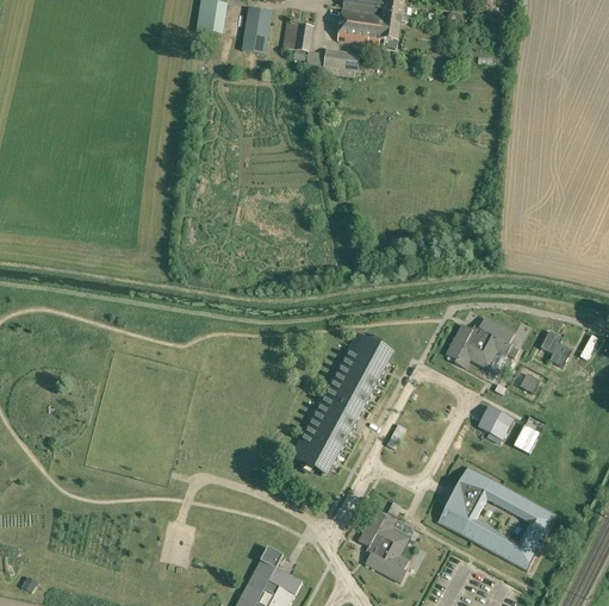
[(225,2),(209,0),(200,0),(196,29),(221,32),(225,2)]
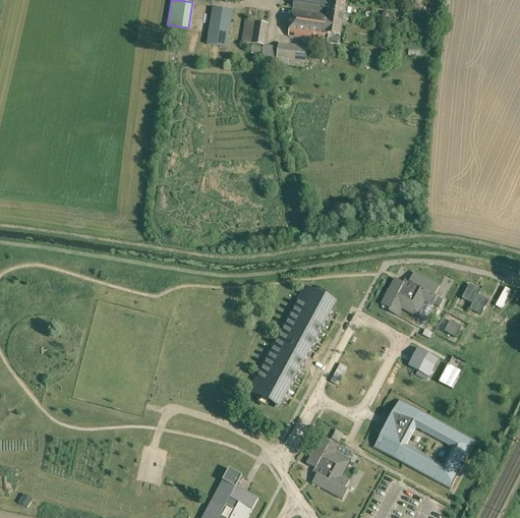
[(331,11),(348,13),(349,11),(346,11),(347,5),(344,5),(344,0),(293,0),(292,6),(331,12),(331,11)]
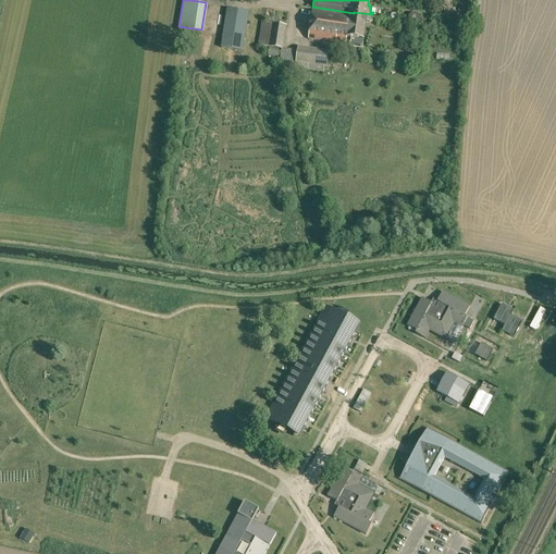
[(247,9),(226,5),(220,45),(242,48),(247,9)]
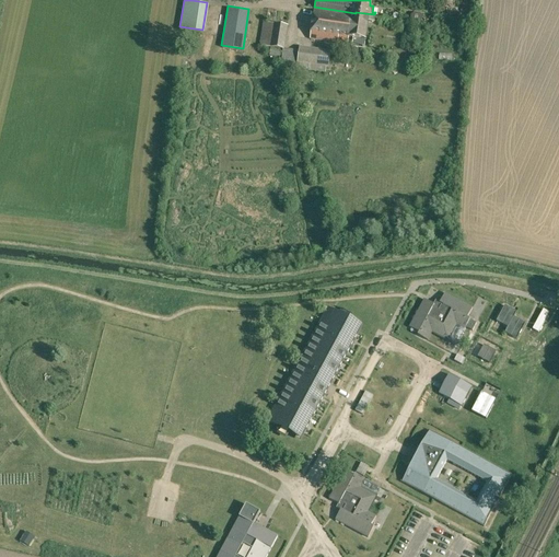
[(351,44),(363,46),(364,36),(368,18),(374,19),(374,14),(356,12),(356,13),(314,7),(310,35),(347,41),(348,34),(353,35),(351,44)]
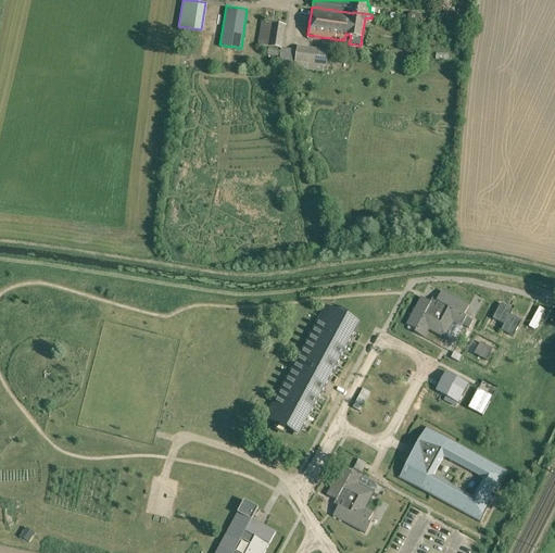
[(411,10),(406,12),(406,16),(410,20),(414,20),(418,17),(418,13),(415,11),(411,10)]
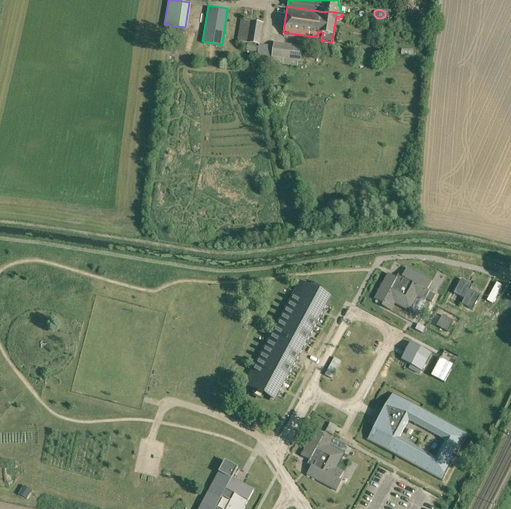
[(259,42),(262,20),(250,19),(247,41),(259,42)]
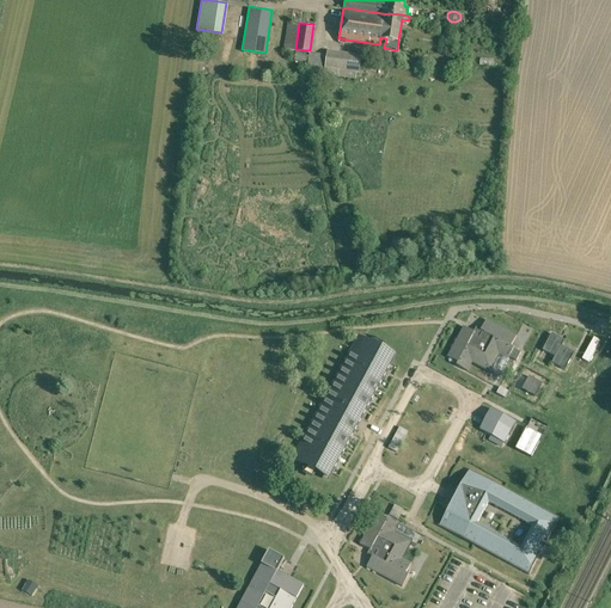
[(360,53),(327,48),(324,66),(358,71),(360,53)]
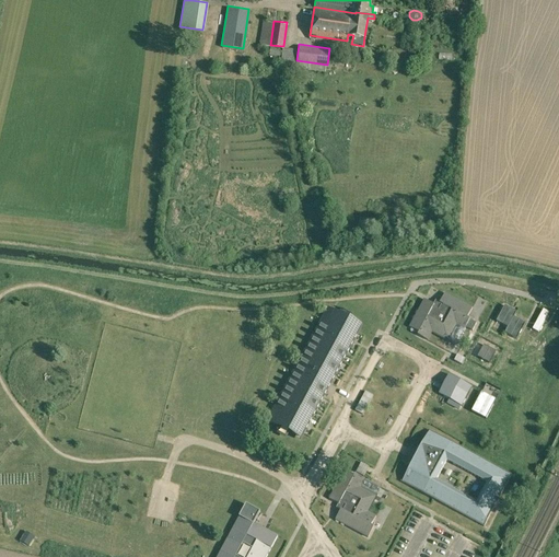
[(417,332),(427,337),(431,328),(446,337),(455,322),(464,326),(465,324),(468,316),(466,315),(472,305),(444,290),(439,300),(442,301),(438,308),(431,303),(432,301),(423,297),(408,324),(418,329),(417,332)]
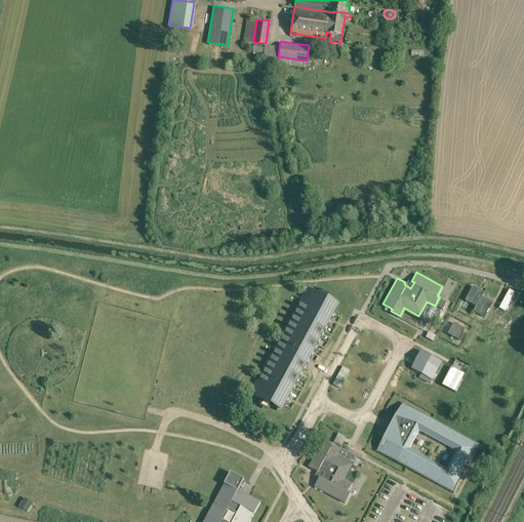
[(475,304),(480,294),(482,289),(472,283),(464,297),(475,304)]
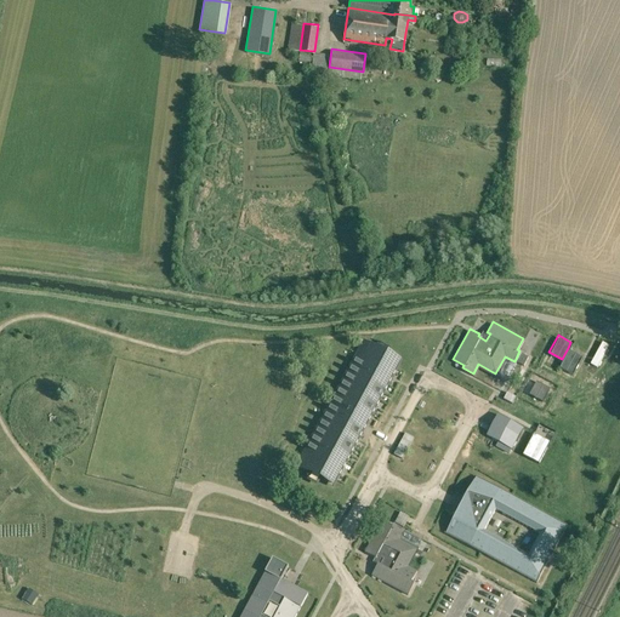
[(367,344),(302,464),(334,481),(362,429),(358,427),(365,415),(370,413),(398,361),(367,344)]
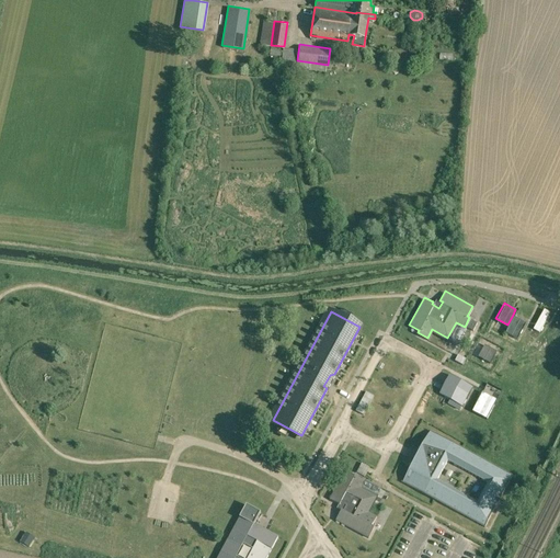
[(524,321),(513,315),(507,325),(504,330),(515,337),(524,321)]
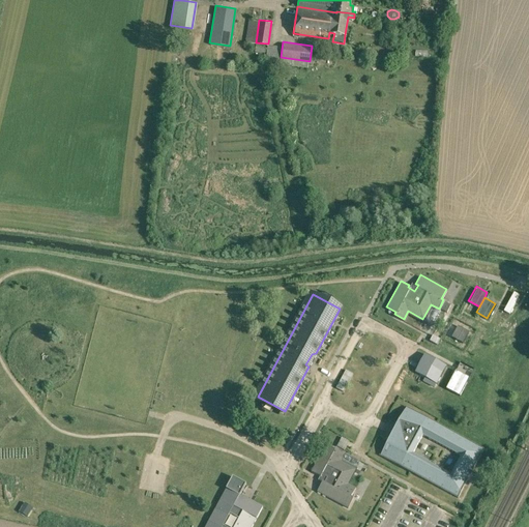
[(443,299),(440,306),(446,310),(450,302),(445,300),(443,299)]
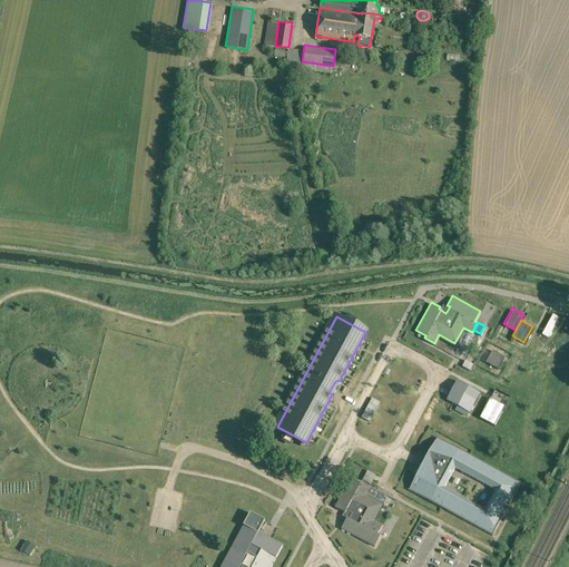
[(463,360),(461,364),(469,368),(472,362),(464,358),(463,360)]
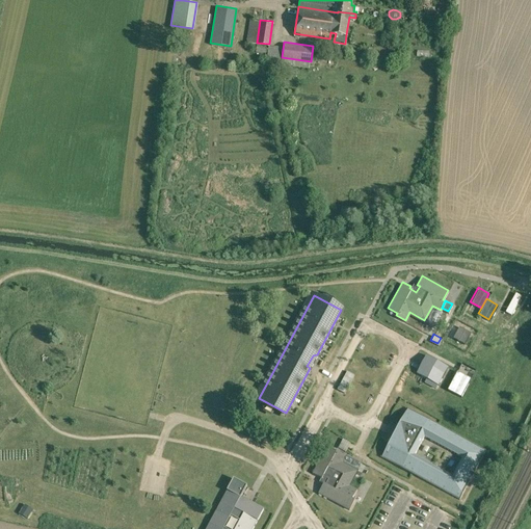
[(417,370),(439,382),(448,365),(426,353),(417,370)]
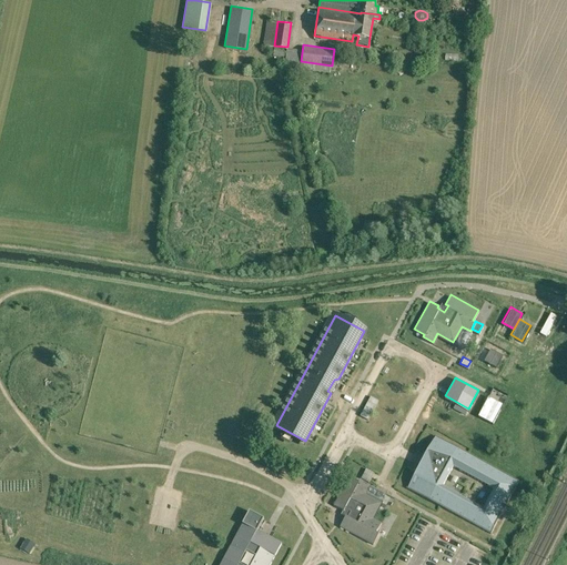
[(377,399),(370,394),(360,413),(366,417),(377,399)]
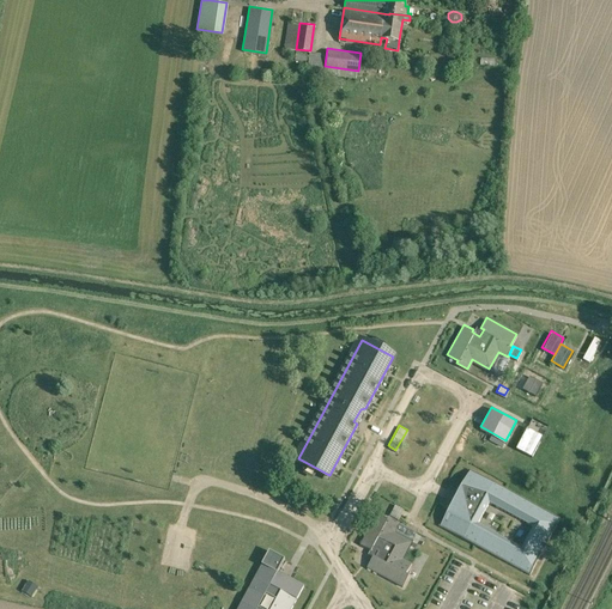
[(541,434),(526,426),(515,446),(531,455),(541,434)]
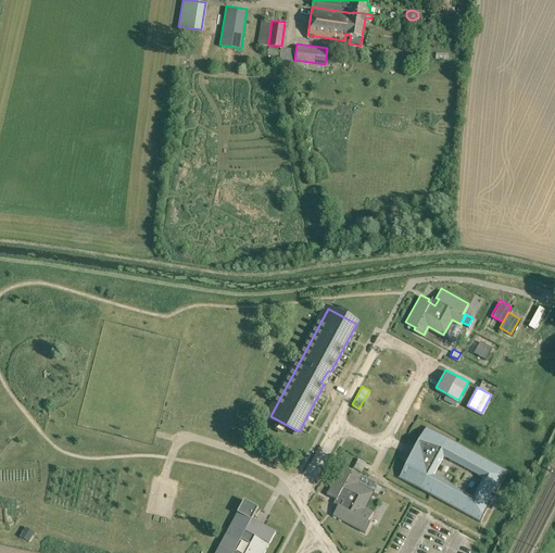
[(479,519),(487,506),(488,504),(492,495),(494,492),(499,484),(500,481),(507,468),(424,424),(425,425),(398,475),(396,475),(479,519)]
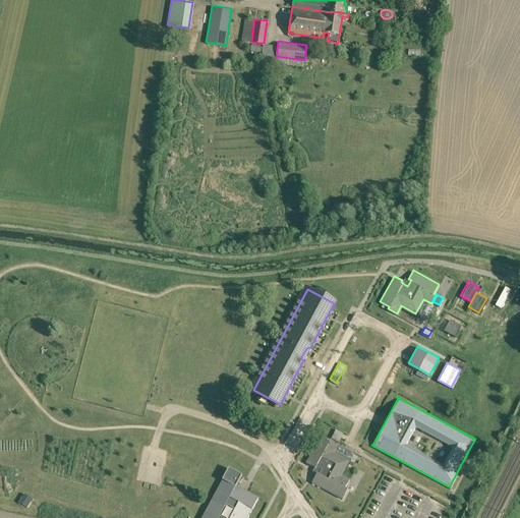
[(335,427),(333,432),(331,436),(338,440),(340,436),(342,432),(335,427)]
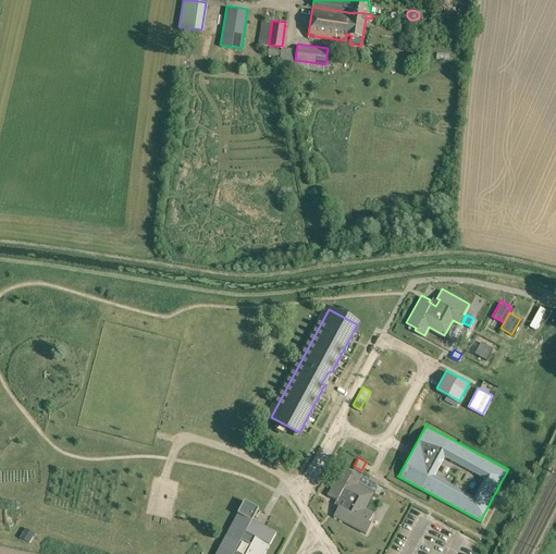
[(332,514),(365,531),(370,521),(368,520),(373,511),(365,506),(372,491),(372,490),(377,481),(361,474),(353,469),(351,471),(341,466),(326,493),(335,497),(336,495),(343,499),(340,506),(337,504),(332,514)]
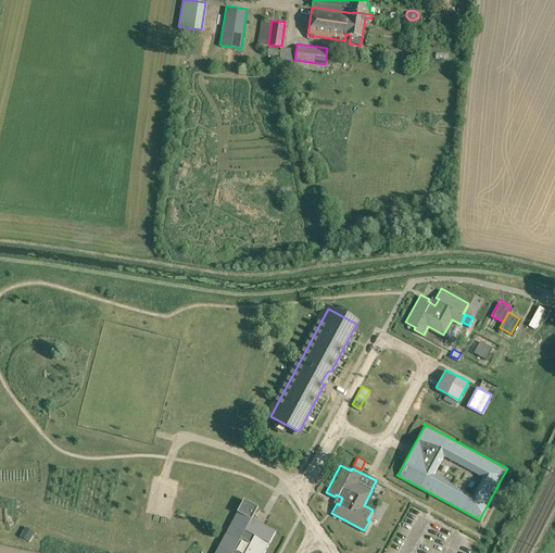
[(238,507),(213,552),(261,552),(275,529),(261,522),(260,524),(250,518),(257,505),(243,498),(238,507)]
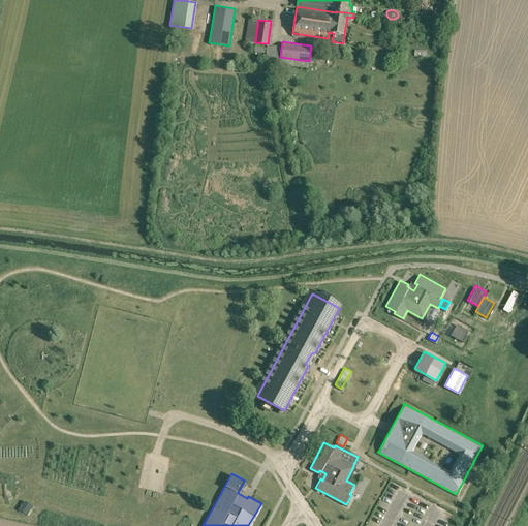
[(18,509),(26,515),(28,511),(20,505),(18,509)]
